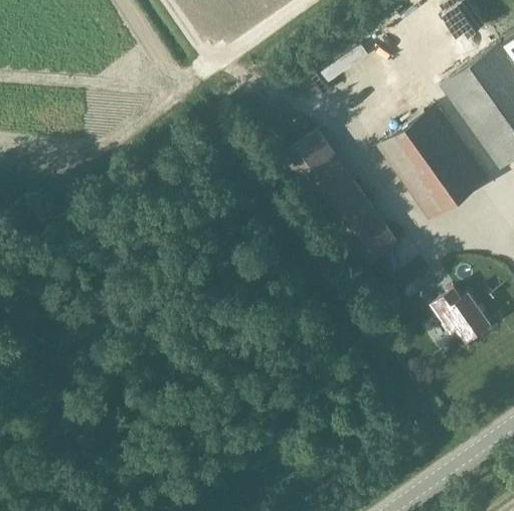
[(513,33),(503,41),(513,56),(513,33)]
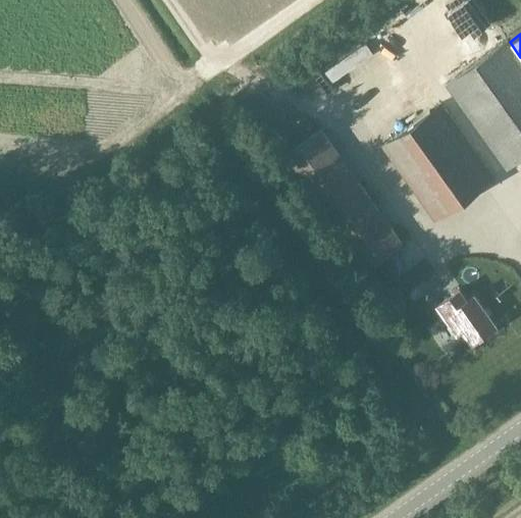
[(507,172),(520,162),(520,61),(508,43),(446,88),(507,172)]
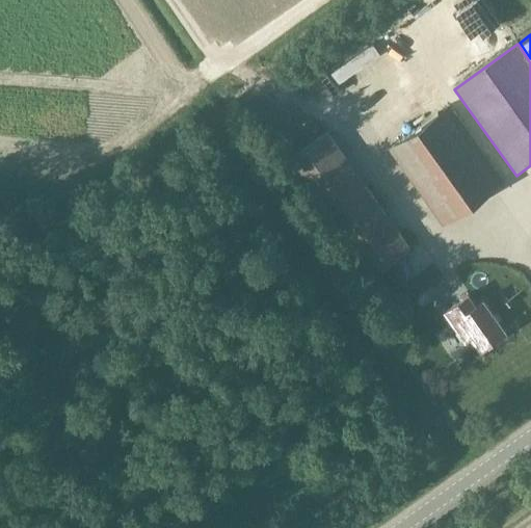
[(443,228),(503,184),(449,109),(390,152),(443,228)]
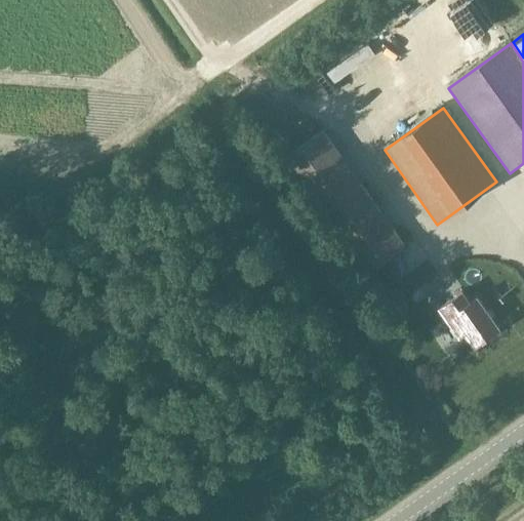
[(363,277),(405,247),(324,133),(282,163),(363,277)]
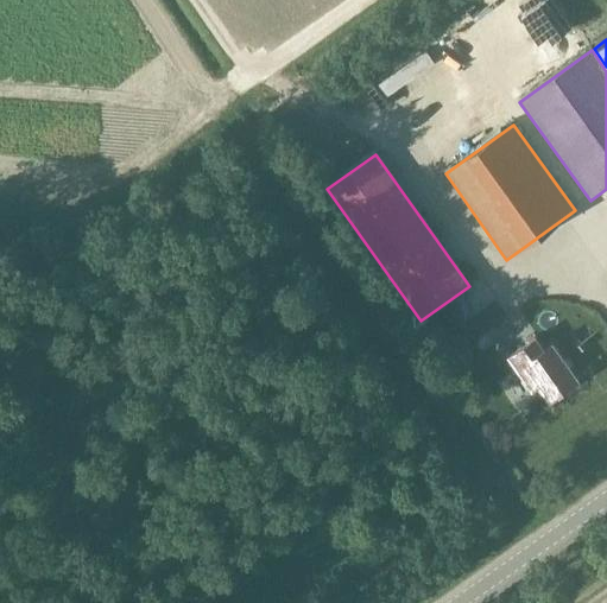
[(438,355),(449,347),(438,332),(428,340),(438,355)]
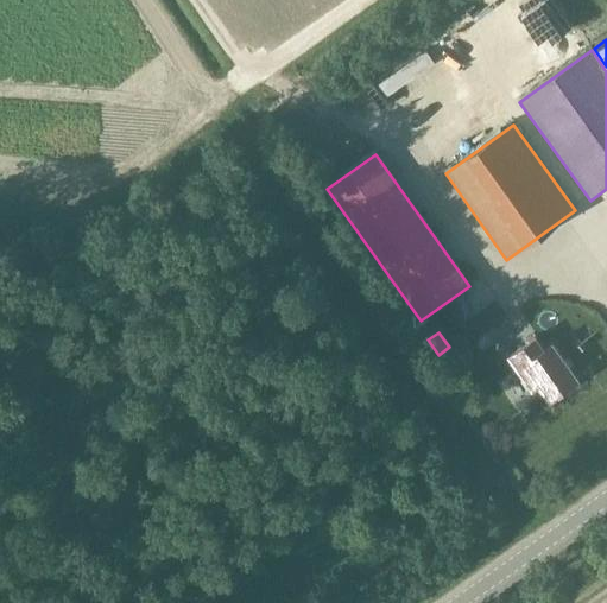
[(532,393),(539,387),(550,402),(577,382),(552,347),(544,353),(536,341),(509,360),(532,393)]
